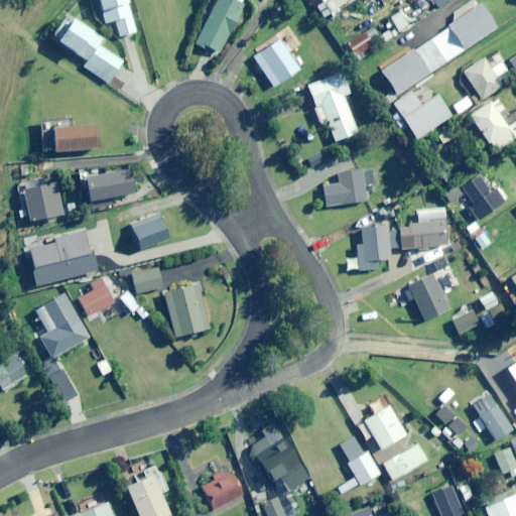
[(119,36),(136,32),(127,0),(99,0),(106,23),(115,21),(119,36)]
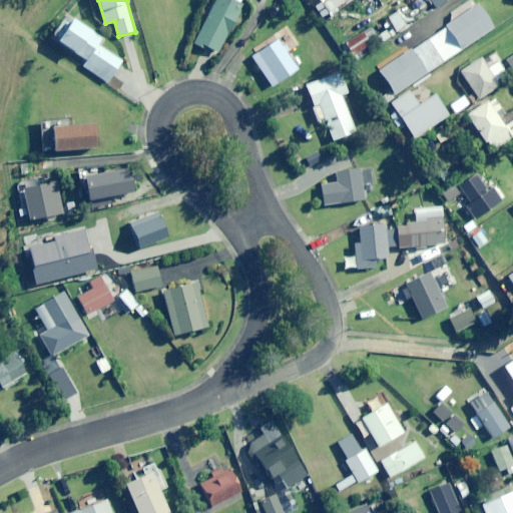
[(247,1),(245,0),(216,0),(195,40),(219,53),(247,1)]
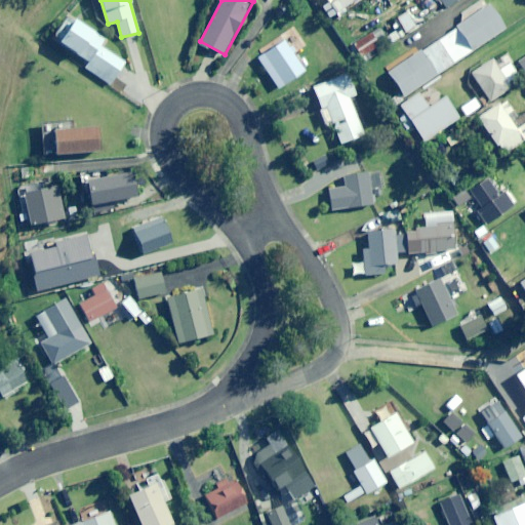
[(355,24),(369,12),(361,1),(347,12),(355,24)]
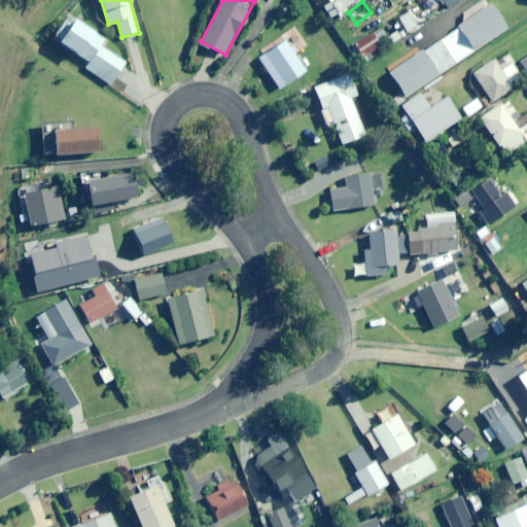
[(457,29),(389,72),(405,96),(508,30),(492,4),(456,27),(457,29)]
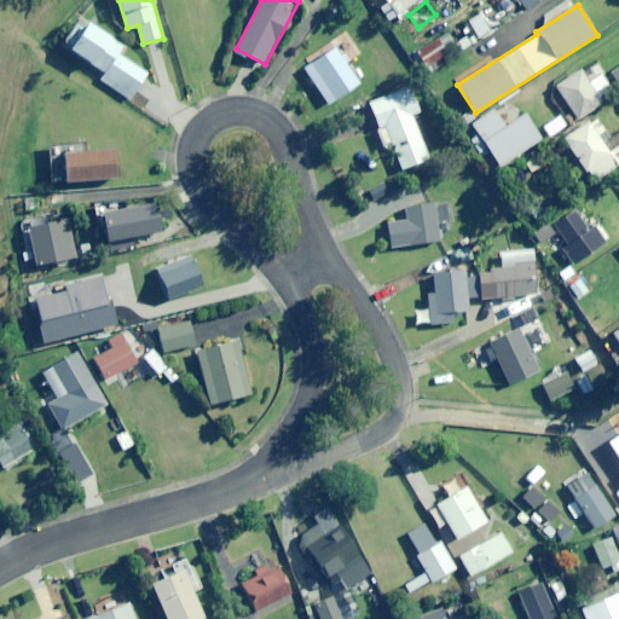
[(479,39),(491,32),(480,15),(468,22),(479,39)]
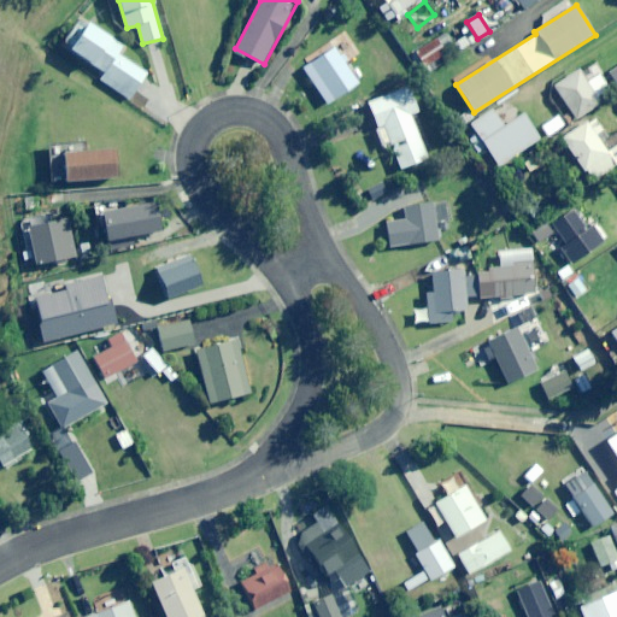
[(92,65),(110,37),(81,17),(62,46),(92,65)]
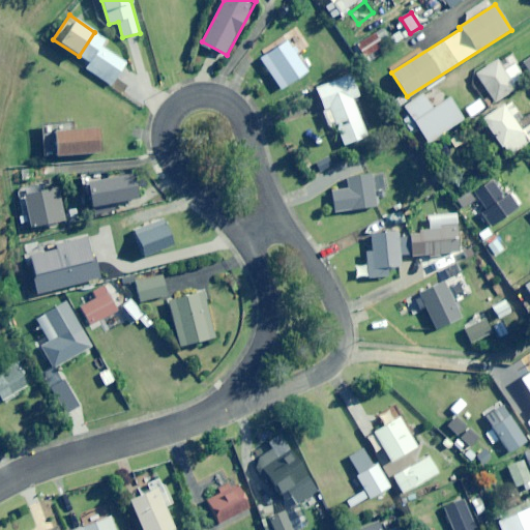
[(381,42),(387,38),(382,29),(355,46),(365,63),(386,51),(381,42)]
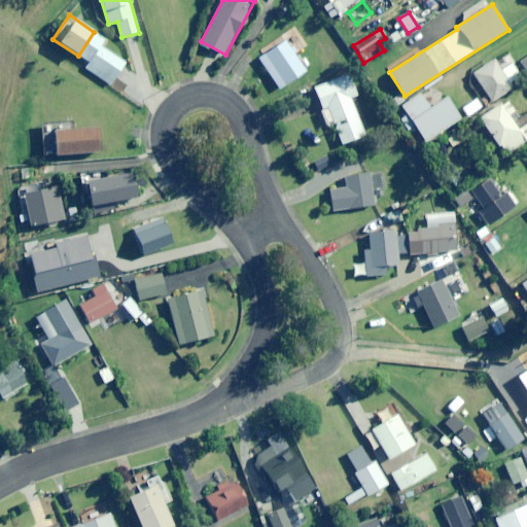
[(100,45),(105,39),(98,34),(78,62),(111,83),(126,62),(100,45)]
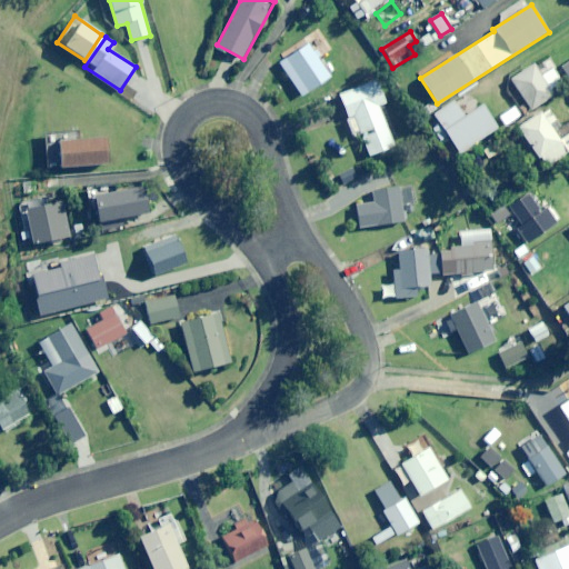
[(302,96),(331,77),(309,42),(280,62),(302,96)]
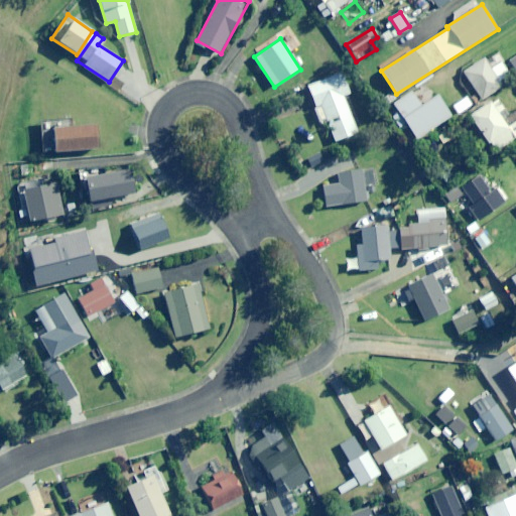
[(515,54),(507,60),(515,74),(515,54)]
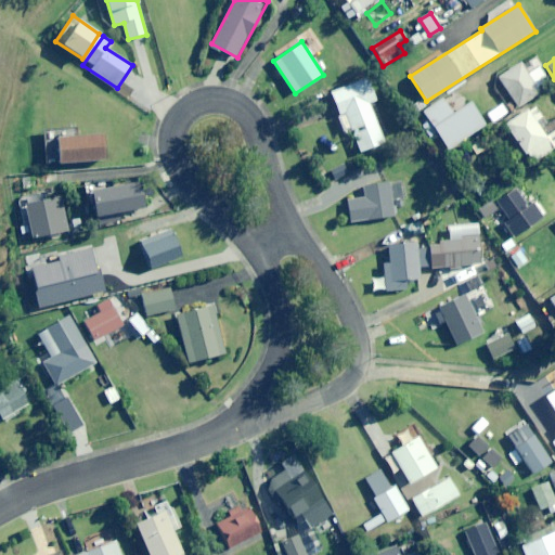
[(539,66),(528,74),(520,62),(499,77),(517,106),(541,91),(537,86),(547,79),(539,66)]
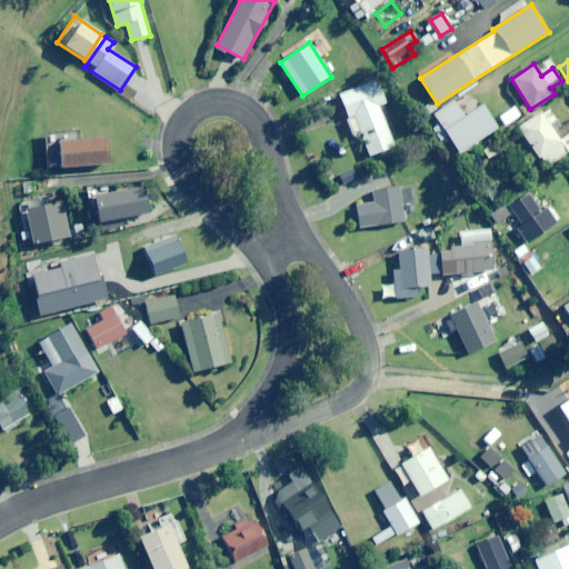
[(378,80),(339,95),(347,117),(345,118),(352,137),(361,133),(369,156),(395,146),(379,106),(386,103),(378,80)]
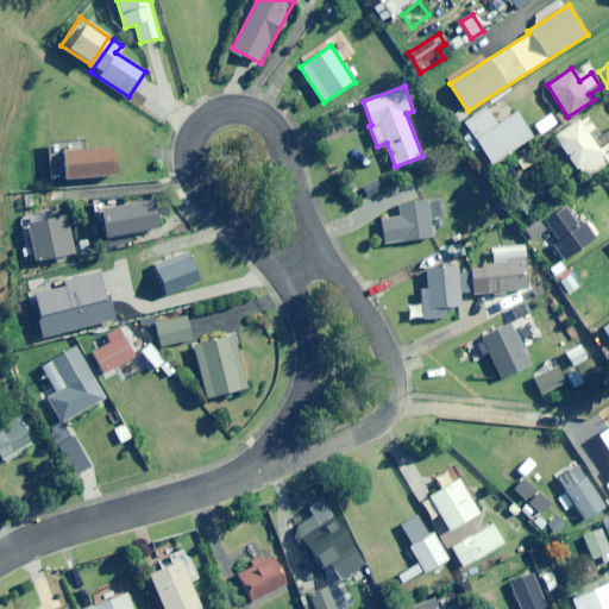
[(516,112),(497,125),(485,107),(464,123),(493,163),(533,137),(516,112)]
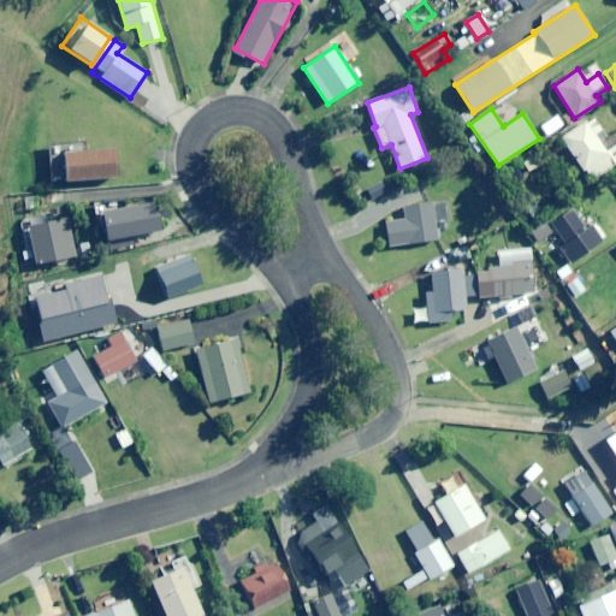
[(609,141),(596,118),(590,123),(588,120),(562,136),(588,181),(615,164),(615,163),(615,161),(615,160),(615,143),(605,149),(602,144),(609,141)]
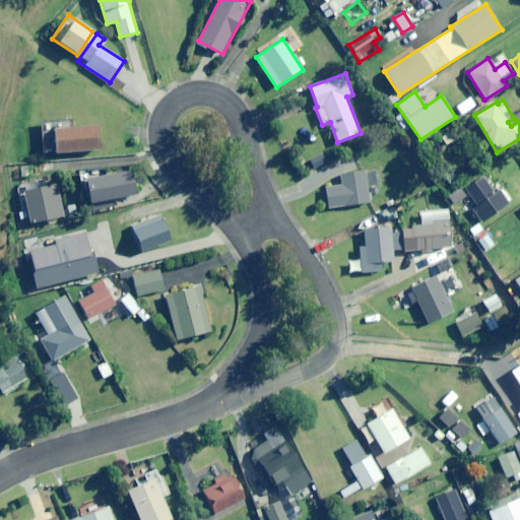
[(98,151),(96,127),(72,128),(72,119),(44,120),(45,152),(98,151)]
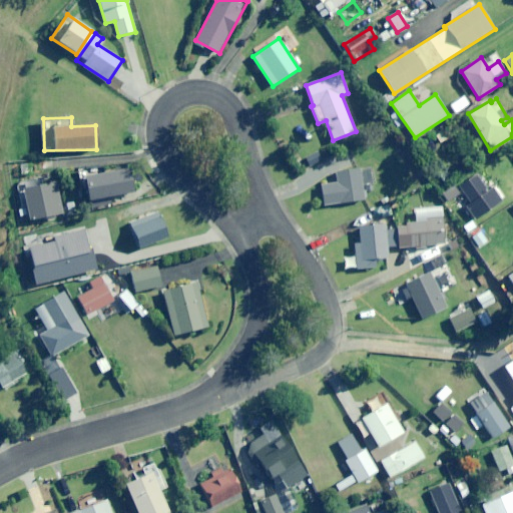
[(443,189),(452,202),(464,193),(470,202),(467,204),(478,219),(501,202),(476,166),(443,189)]
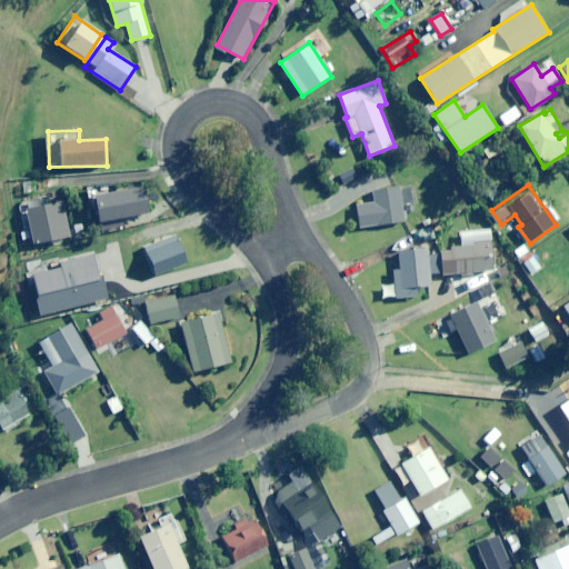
[(99,222),(148,213),(142,186),(95,195),(99,222)]
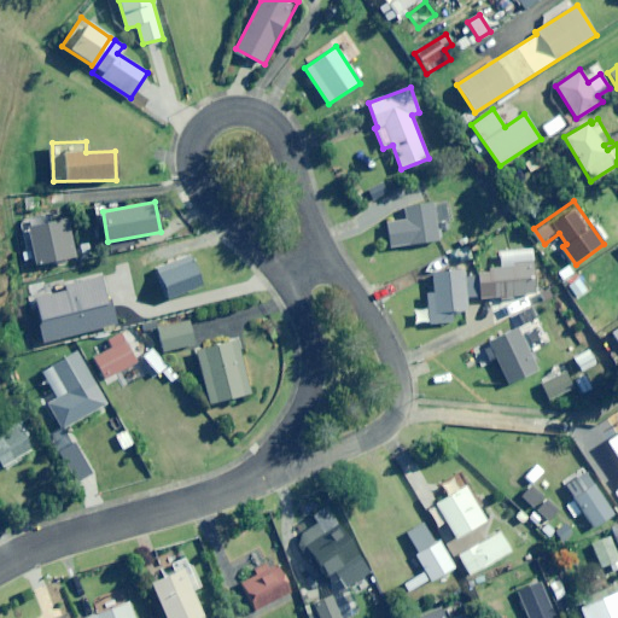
[(439,231),(454,229),(452,203),(407,208),(408,220),(389,222),(391,246),(441,242),(439,231)]
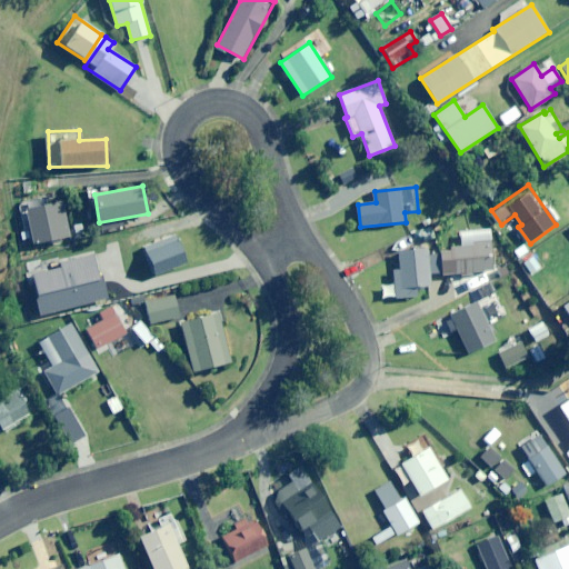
[(35,245),(70,237),(62,202),(27,210),(35,245)]
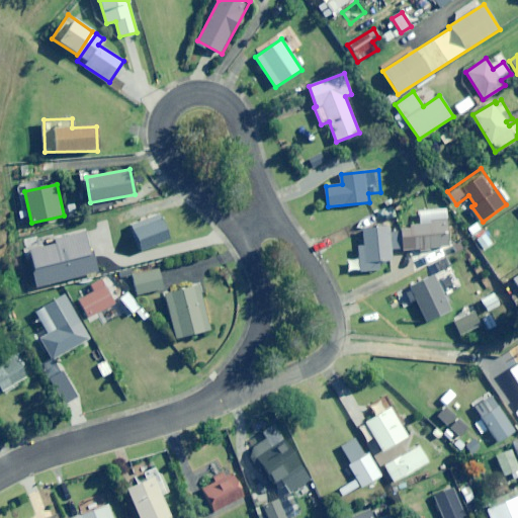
[(142,251),(169,240),(159,213),(132,224),(142,251)]
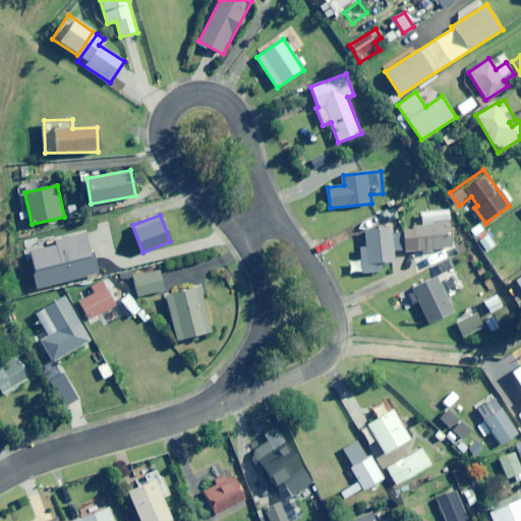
[(451,218),(426,220),(426,224),(416,224),(416,231),(392,232),(392,229),(365,230),(366,247),(360,247),(360,259),(349,261),(350,273),(382,271),(382,263),(395,262),(394,250),(452,248),(451,218)]
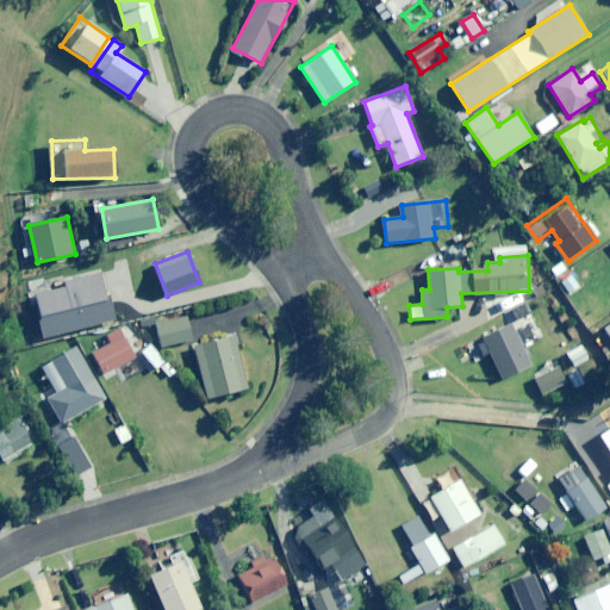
[(568,294),(579,287),(570,274),(559,281),(568,294)]
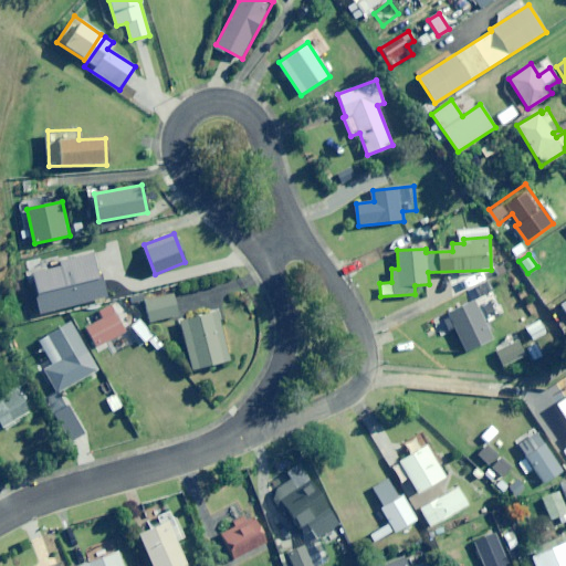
[(150,322),(178,316),(174,294),(146,300),(150,322)]
